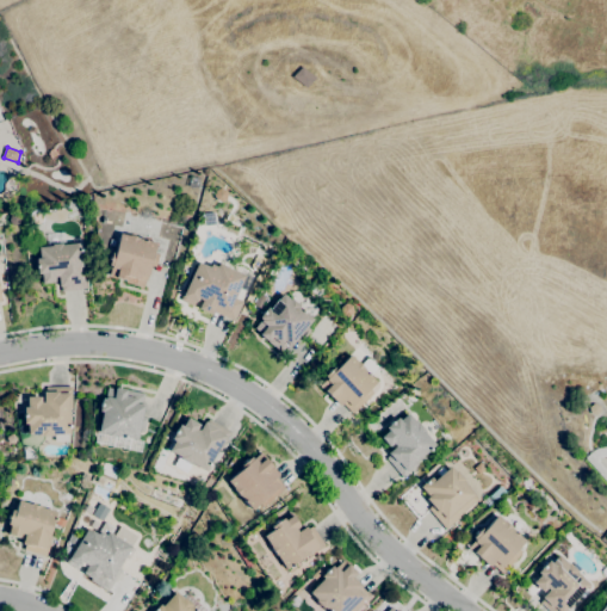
[(147,287),(128,282),(128,281),(119,278),(118,278),(111,277),(113,266),(111,265),(112,260),(111,260),(111,258),(113,258),(115,252),(117,253),(123,233),(132,236),(132,235),(141,238),(141,239),(159,244),(156,253),(161,254),(159,266),(153,265),(149,281),(148,281),(147,287)]
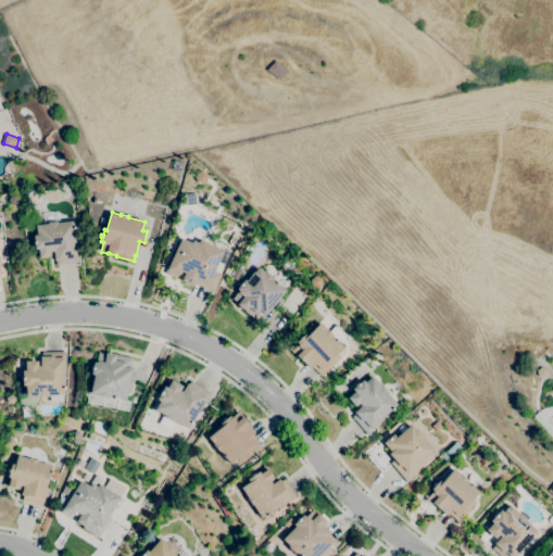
[(59,265),(58,261),(55,261),(55,252),(51,252),(52,257),(40,258),(39,250),(36,250),(35,236),(38,236),(37,225),(49,224),(49,223),(59,222),(59,223),(75,222),(77,244),(79,244),(82,263),(59,265)]
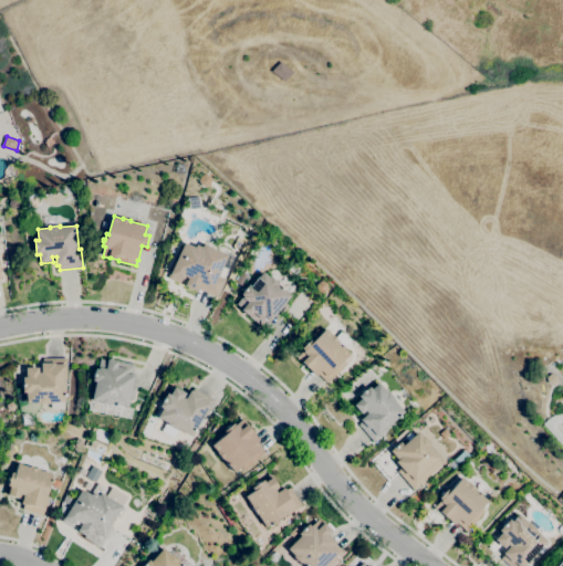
[(219,297),(200,289),(198,292),(186,285),(189,280),(184,278),(181,284),(169,278),(186,242),(197,248),(198,244),(204,247),(206,244),(230,255),(220,275),(228,280),(219,297)]
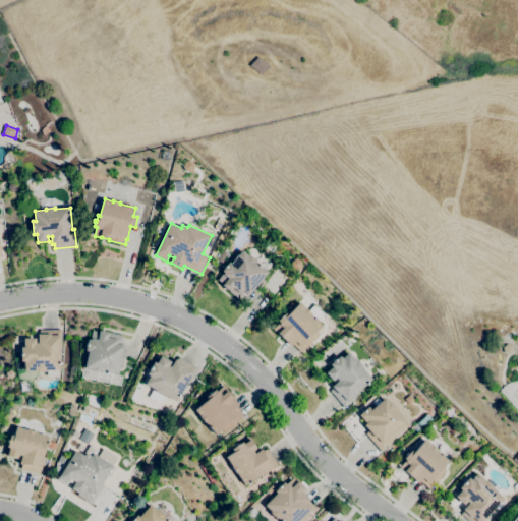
[(228,255),(222,252),(225,247),(230,250),(228,255)]
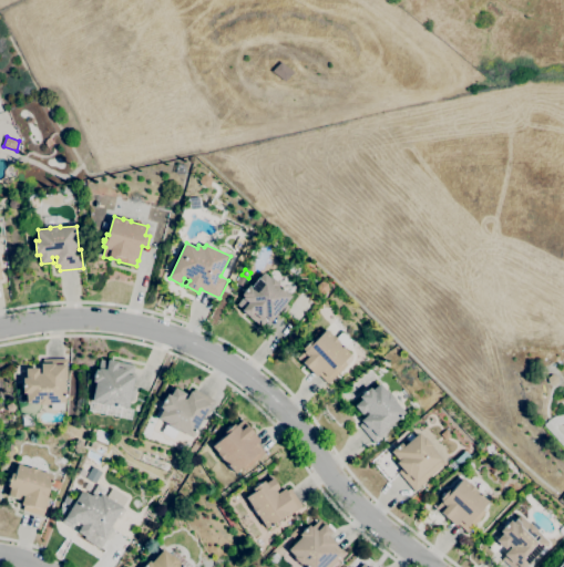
[(264,328),(243,310),(244,309),(238,305),(245,297),(243,295),(250,285),(254,287),(265,272),(273,279),(274,277),(280,284),(279,285),(294,296),(287,303),(291,307),(283,317),(279,313),(270,323),(269,322),(264,328)]
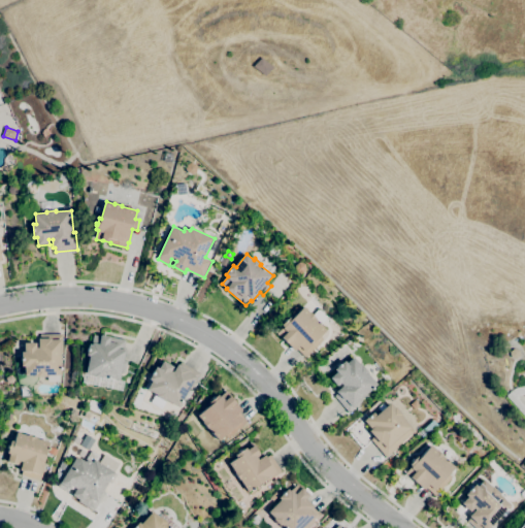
[(227,266),(222,263),(225,256),(231,259),(227,266)]
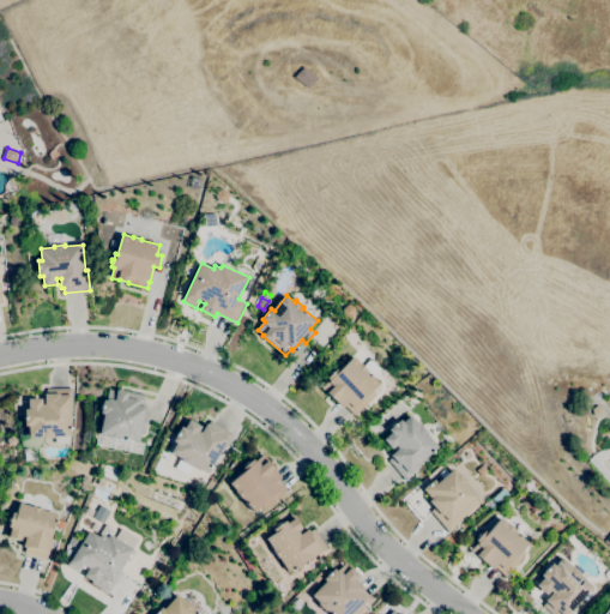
[(352,319),(346,317),(345,309),(350,305),(357,307),(358,314),(352,319)]
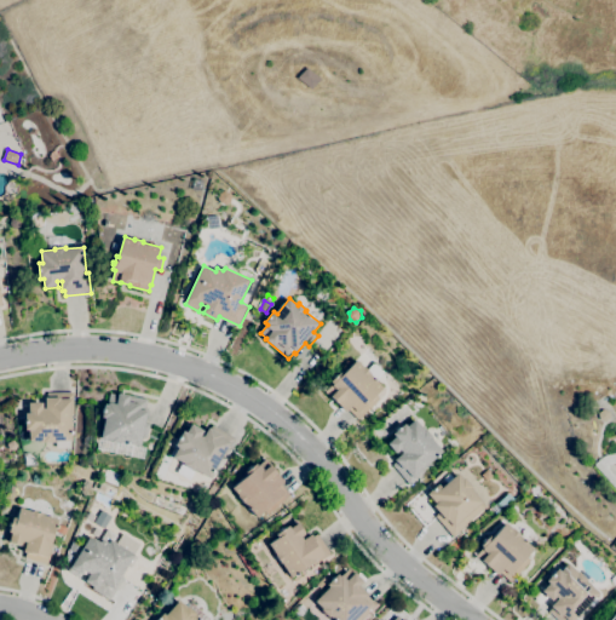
[(360,419),(350,409),(347,412),(332,396),(332,397),(326,391),(333,385),(334,384),(332,382),(341,372),(344,374),(358,360),(366,367),(369,369),(376,362),(386,373),(379,380),(385,388),(378,395),(381,399),(360,419)]
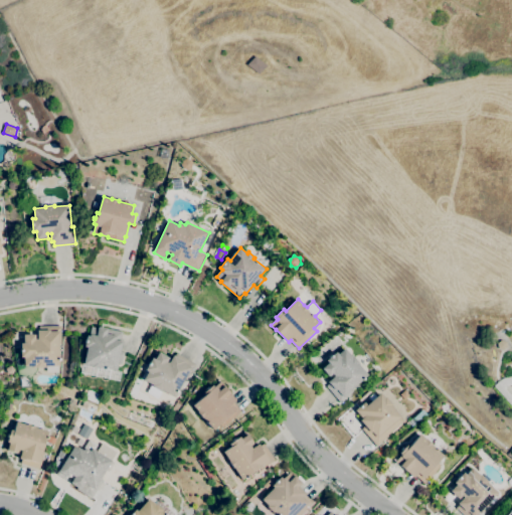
[(37,367),(37,366),(25,367),(25,357),(22,357),(22,343),(25,343),(25,335),(36,334),(36,339),(39,339),(39,330),(40,330),(40,326),(63,326),(63,344),(61,344),(61,366),(46,366),(46,367),(37,367)]
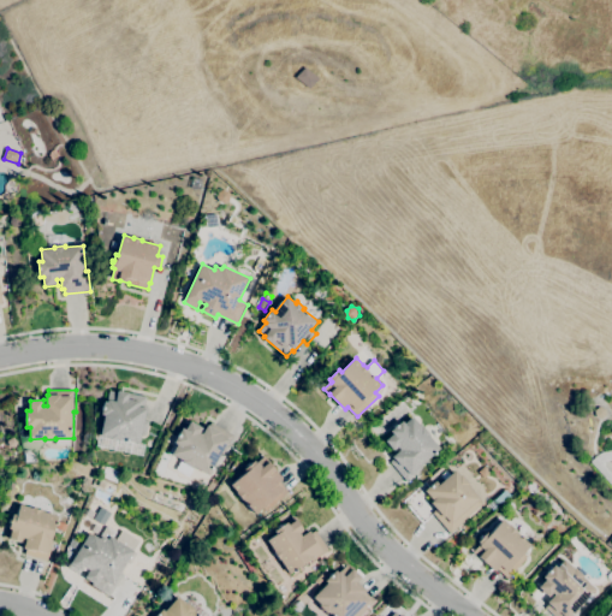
[(146,456),(97,446),(100,434),(102,434),(106,415),(102,415),(106,402),(108,402),(111,391),(118,394),(118,391),(129,394),(148,397),(146,408),(148,409),(146,420),(150,421),(148,434),(142,433),(141,443),(148,444),(146,456)]
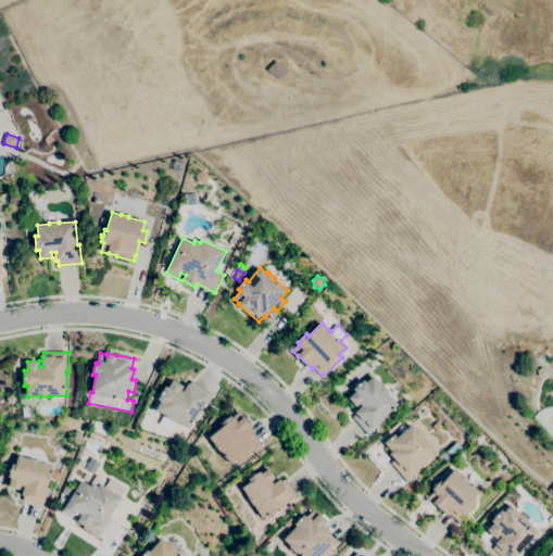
[(544,378),(540,376),(539,370),(543,367),(549,369),(549,375),(544,378)]
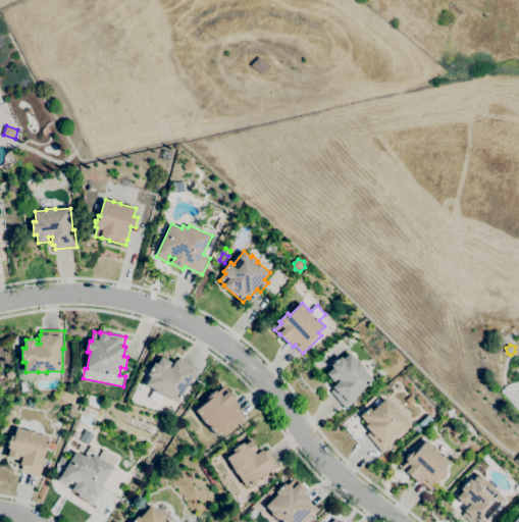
[(347,408),(332,392),(335,388),(333,387),(341,381),(339,378),(334,381),(327,373),(333,368),(331,366),(342,357),(344,359),(351,353),(359,362),(360,361),(365,368),(364,368),(374,380),(358,395),(359,397),(347,408)]
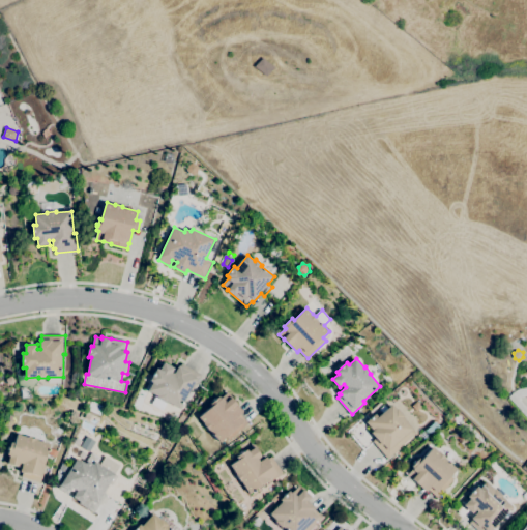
[(164,411),(152,404),(157,395),(148,390),(153,382),(150,381),(157,369),(160,370),(165,362),(175,369),(173,373),(175,374),(179,365),(181,366),(183,363),(203,375),(194,391),(192,389),(181,409),(169,402),(164,411)]
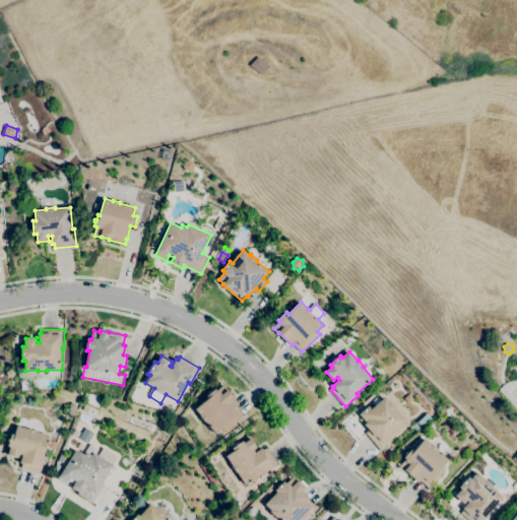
[(14,378),(9,377),(8,372),(12,369),(16,373),(14,378)]
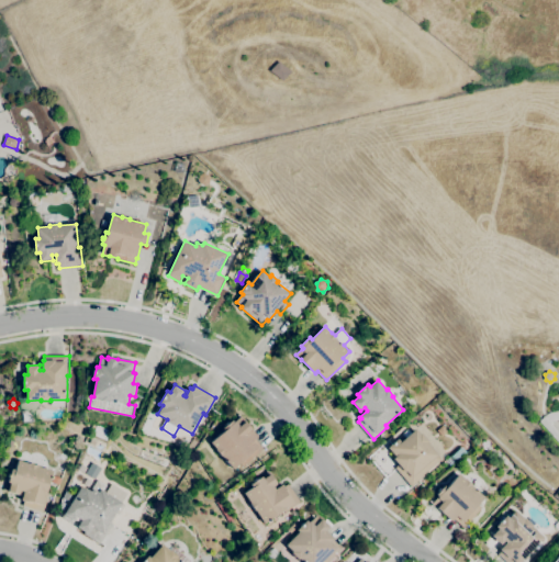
[(551,423),(558,430),(558,442),(540,422),(550,413),(551,413),(552,413),(554,413),(555,412),(556,412),(557,412),(558,412),(558,420),(557,420),(556,420),(555,420),(551,423)]
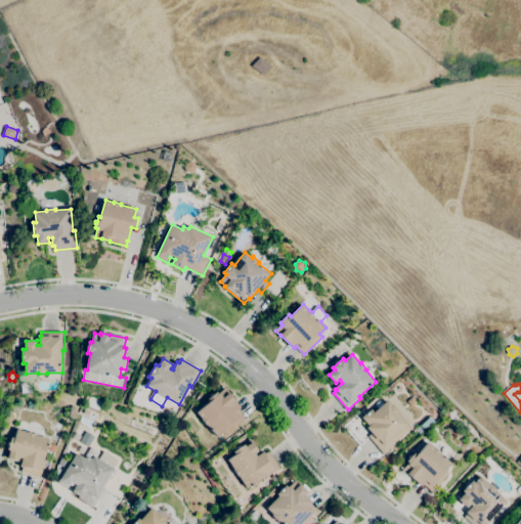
[(219,437),(209,425),(208,426),(202,419),(203,419),(198,412),(210,401),(209,399),(218,391),(219,393),(220,392),(221,393),(226,388),(230,392),(230,393),(235,399),(235,400),(242,407),(240,408),(248,418),(228,435),(225,431),(219,437)]
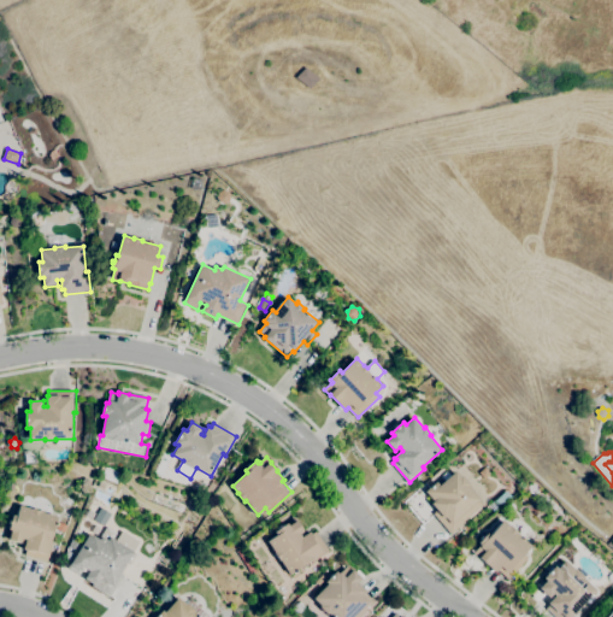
[(487,479),(482,472),(488,468),(493,474),(487,479)]
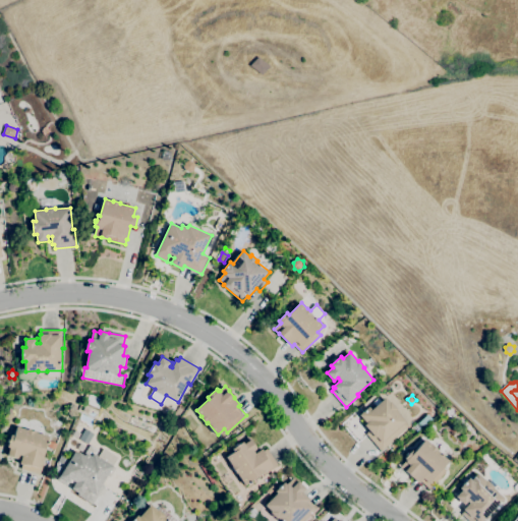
[(383,452),(367,433),(370,430),(365,425),(367,423),(360,415),(369,407),(372,410),(378,406),(375,402),(380,398),(383,401),(387,397),(391,402),(392,401),(399,409),(397,410),(410,425),(394,441),(383,452)]
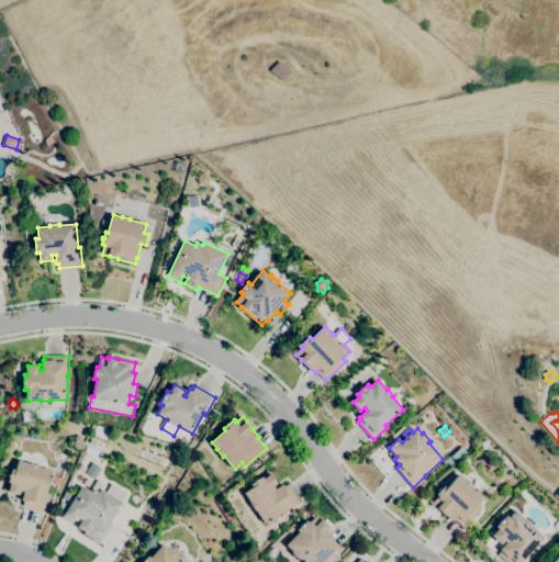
[(94,464),(89,461),(89,456),(94,452),(99,454),(99,461),(94,464)]
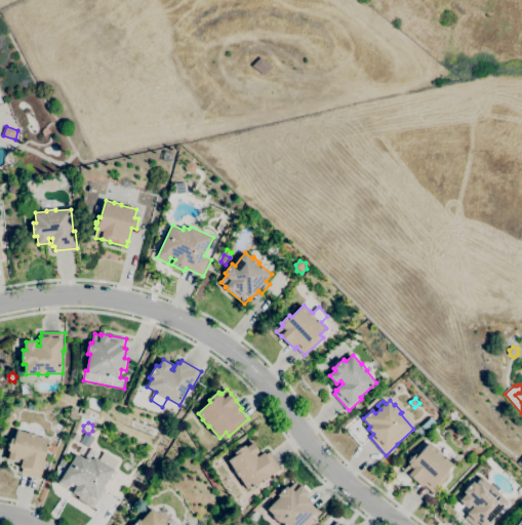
[(42,479),(23,473),(24,468),(22,467),(24,459),(21,458),(18,461),(5,457),(7,450),(8,450),(12,438),(15,439),(18,430),(51,440),(44,462),(46,463),(42,479)]
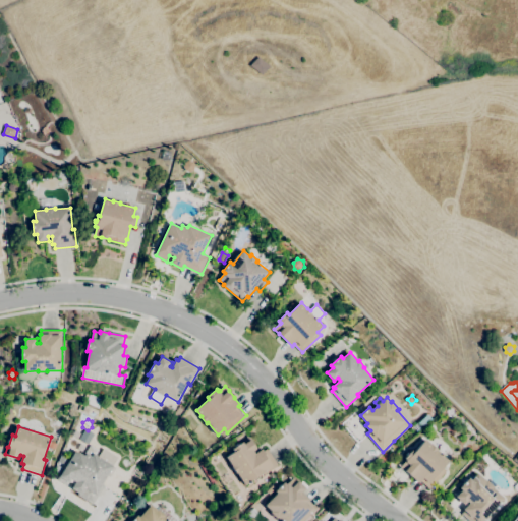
[(77,443),(70,440),(74,430),(81,433),(77,443)]
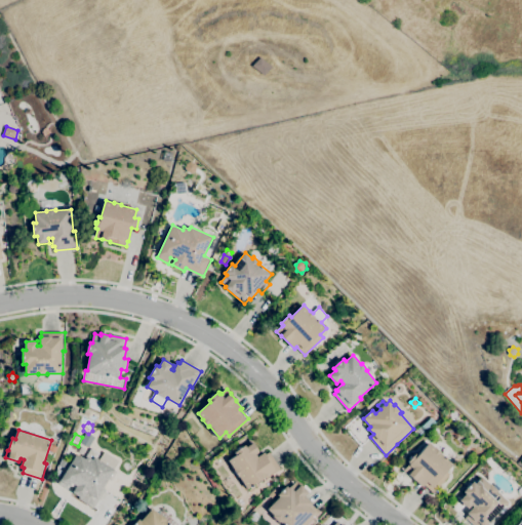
[(248,489),(240,477),(239,477),(235,471),(235,470),(229,460),(237,455),(235,452),(245,445),(247,447),(253,443),(259,451),(256,454),(258,457),(265,452),(267,455),(270,452),(281,469),(267,478),(266,476),(248,489)]
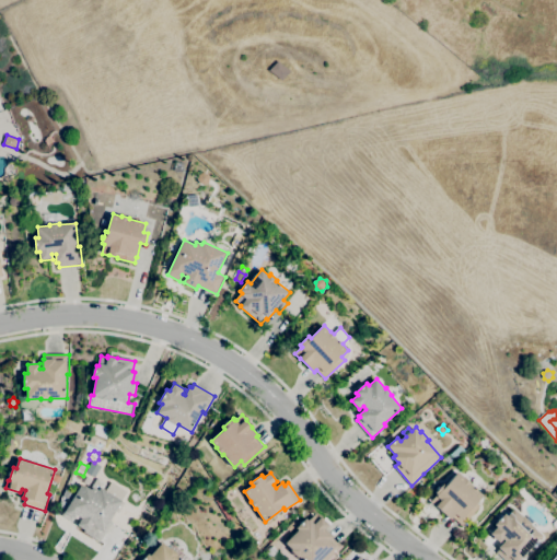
[(463,526),(453,516),(451,520),(437,506),(431,502),(438,494),(436,493),(444,483),(447,486),(459,473),(465,478),(472,483),(472,485),(484,496),(478,502),(482,505),(463,526)]
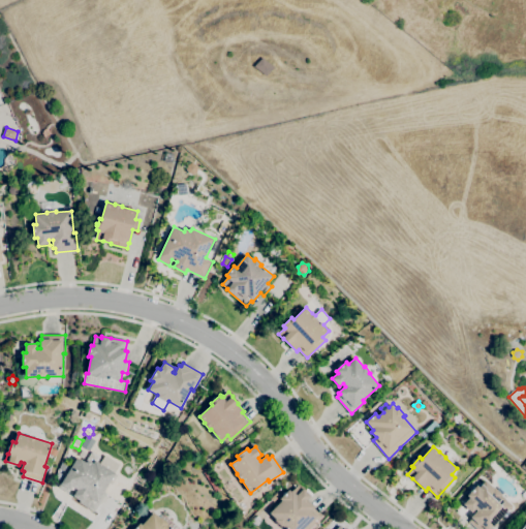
[(95,511),(81,502),(81,501),(73,496),(78,490),(73,487),(69,494),(59,488),(78,457),(87,463),(89,460),(94,463),(95,461),(116,473),(104,492),(107,493),(95,511)]
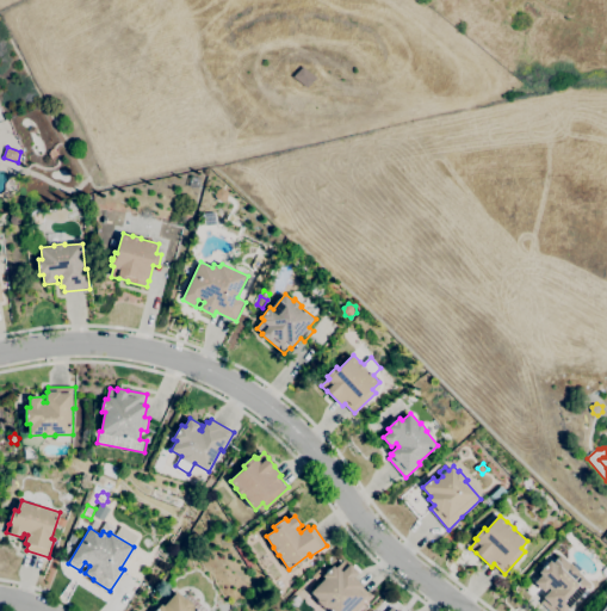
[(546,547),(542,544),(540,539),(544,537),(549,538),(550,543),(546,547)]
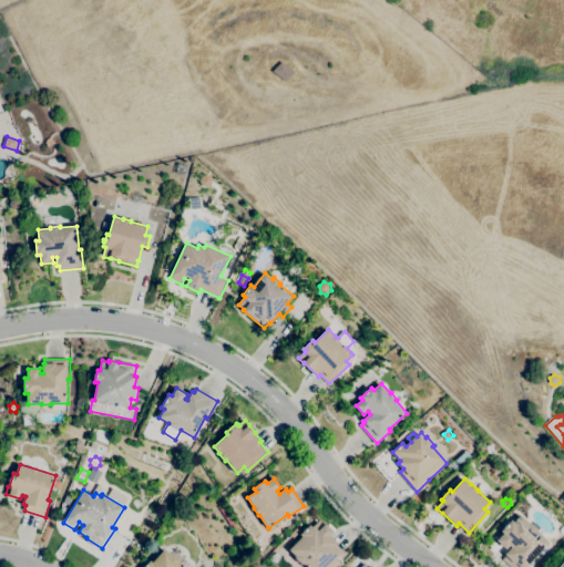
[(67,515),(61,513),(64,506),(70,508),(67,515)]
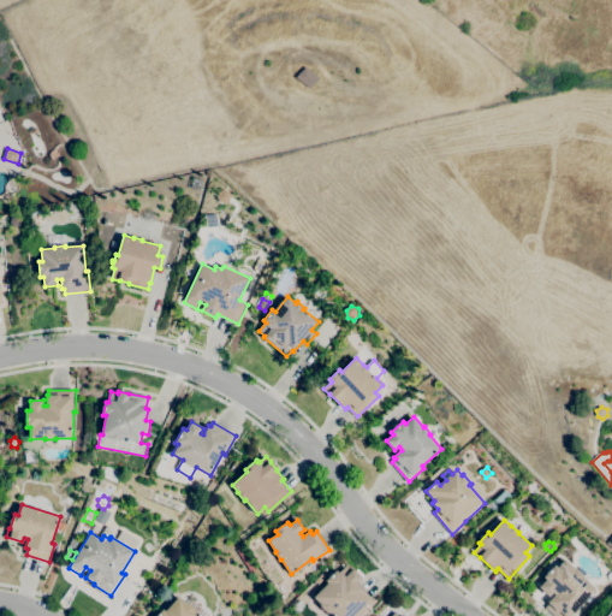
[(575,615),(556,615),(547,608),(550,604),(548,603),(556,594),(553,593),(550,597),(540,587),(547,580),(544,578),(556,564),(558,568),(565,560),(576,569),(577,568),(584,575),(583,576),(596,590),(578,609),(581,610),(575,615)]
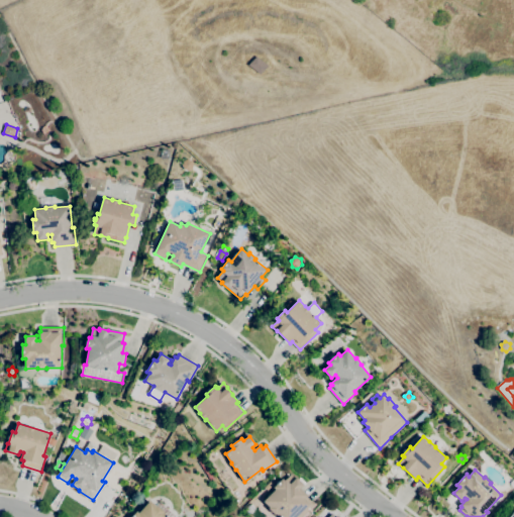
[(280,516),(277,514),(276,515),(270,508),(271,507),(264,501),(276,489),(274,488),(283,479),(285,481),(286,479),(287,480),(292,475),(296,479),(297,477),(305,485),(301,489),(308,495),(307,496),(316,504),(303,516),(280,516)]
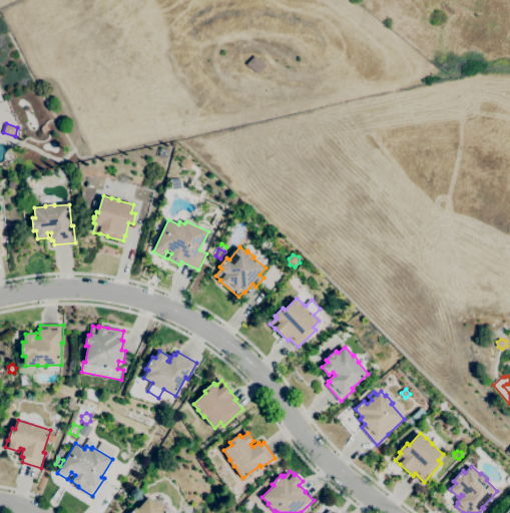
[(130,512),(136,507),(138,509),(149,497),(156,503),(156,502),(163,508),(162,509),(166,512),(130,512)]
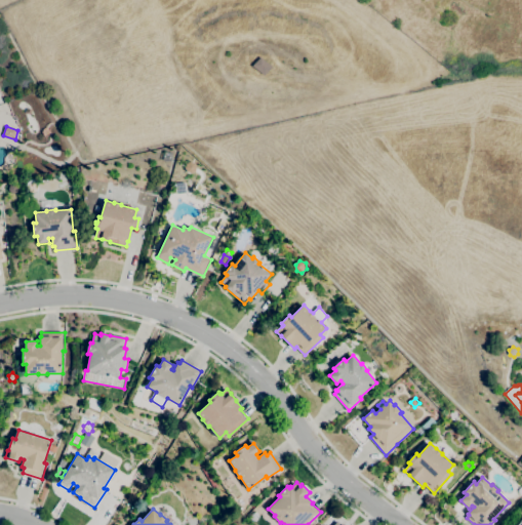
[(255,523),(250,518),(257,512),(262,516),(255,523)]
